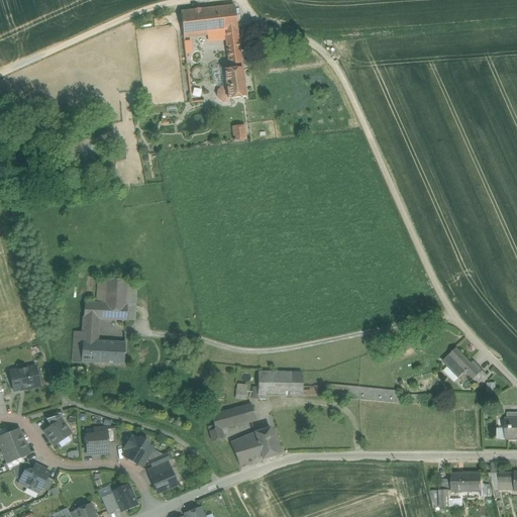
[(234,6),(181,12),(184,35),(224,31),(237,29),(234,6)]
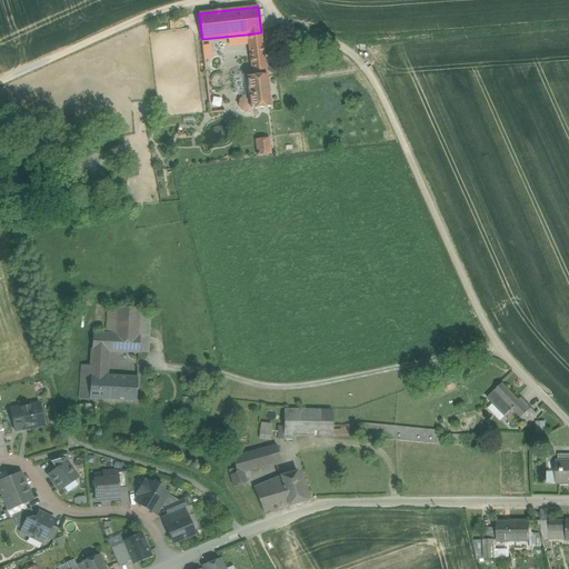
[(186,16),(167,21),(168,31),(188,29),(186,16)]
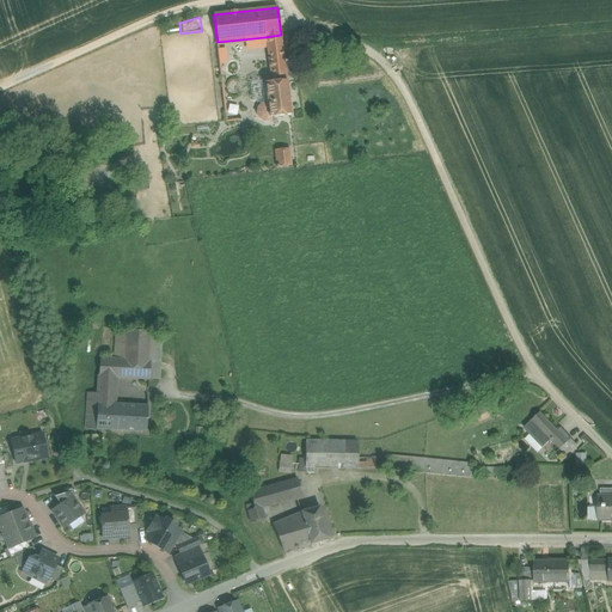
[(281,35),(265,37),(271,83),(287,80),(281,35)]
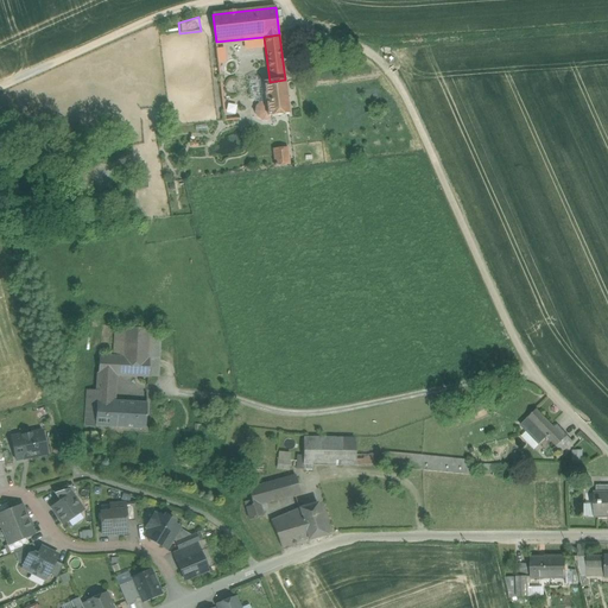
[(225,49),(216,50),(219,63),(226,62),(225,49)]
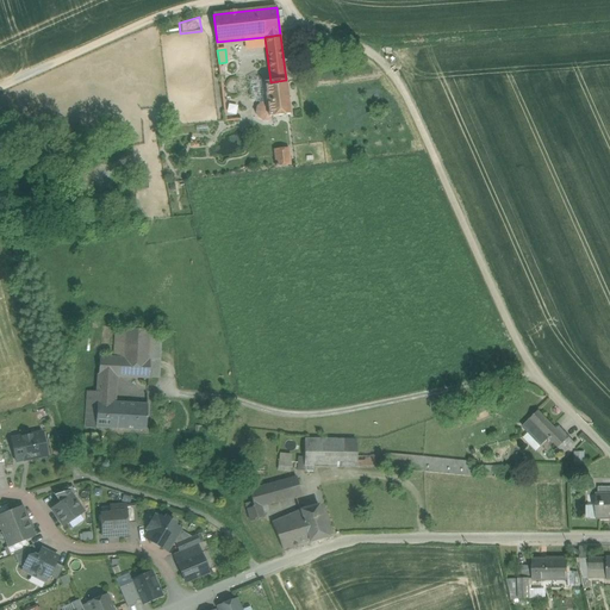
[(262,88),(266,87),(267,103),(269,117),(290,114),(286,80),(271,82),(269,82),(269,80),(268,76),(266,75),(263,74),(261,74),(259,74),(256,76),(255,79),(255,81),(256,83),(257,86),(260,87),(262,88)]
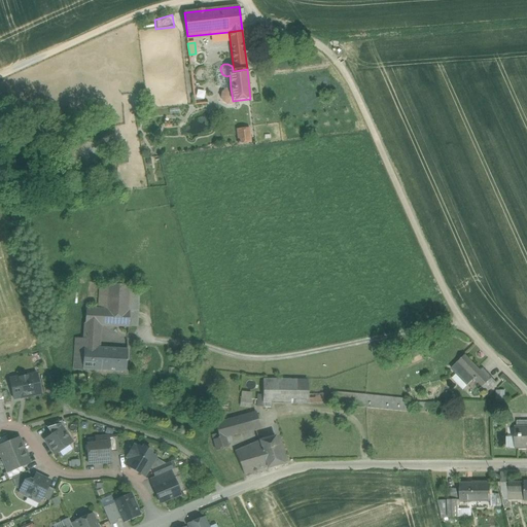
[(225,90),(222,93),(221,98),(223,102),(227,104),(233,103),(233,101),(231,89),(225,90)]
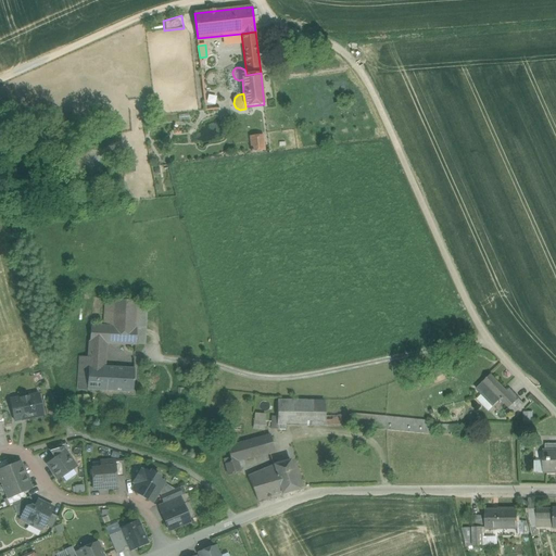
[(263,135),(250,137),(252,152),(265,151),(263,135)]
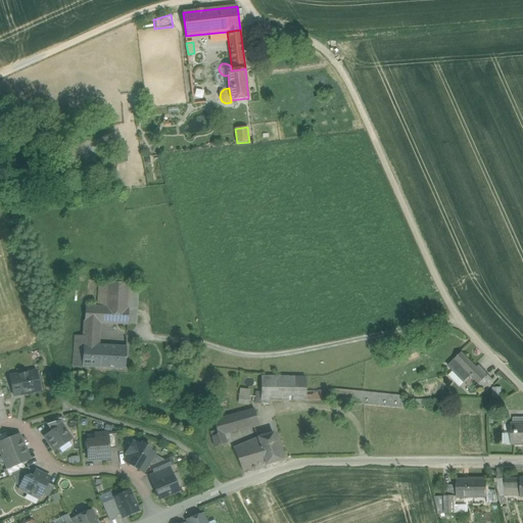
[(125,141),(113,142),(114,160),(126,160),(125,141)]
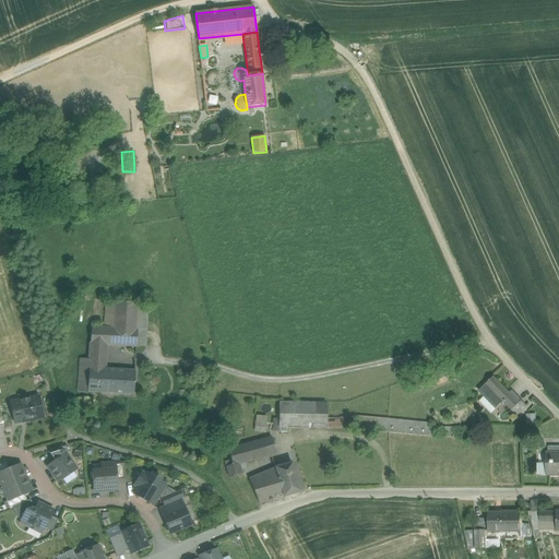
[(106,301),(105,328),(106,328),(137,329),(139,302),(106,301)]
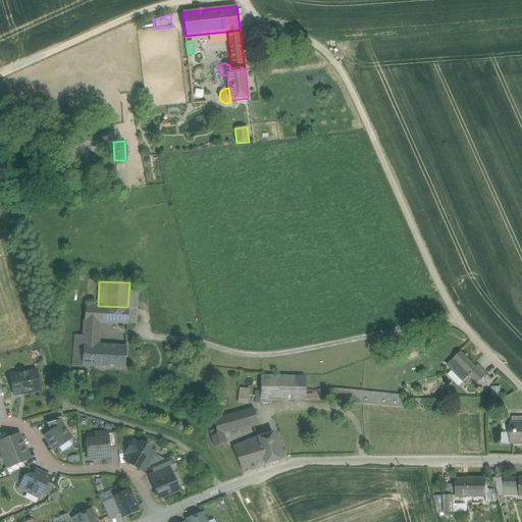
[(138,283),(129,282),(127,307),(128,307),(127,324),(136,324),(138,283)]
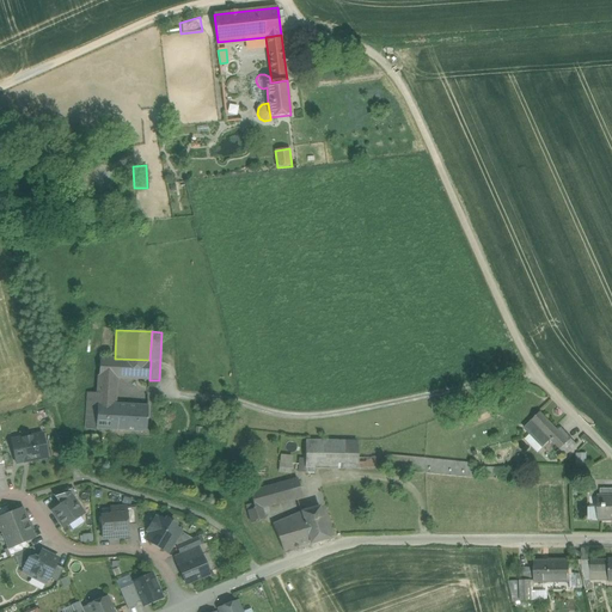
[(115,359),(101,357),(99,377),(115,378),(116,359),(115,359)]
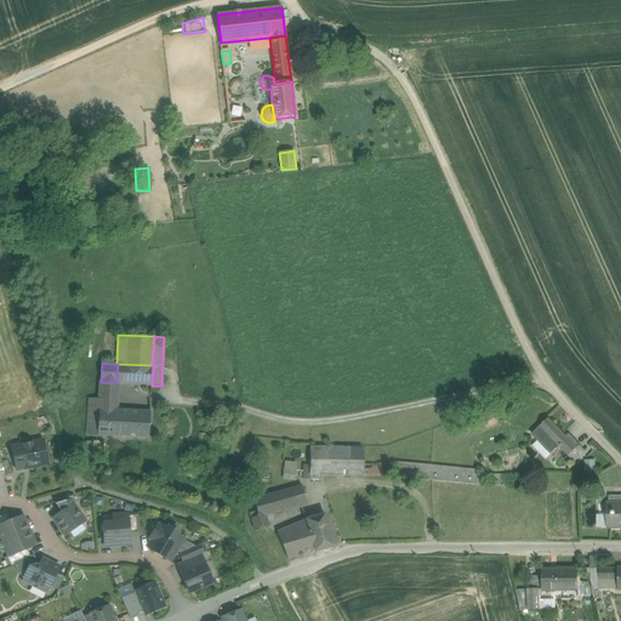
[(118,364),(117,383),(120,383),(152,386),(153,365),(152,365),(118,364)]
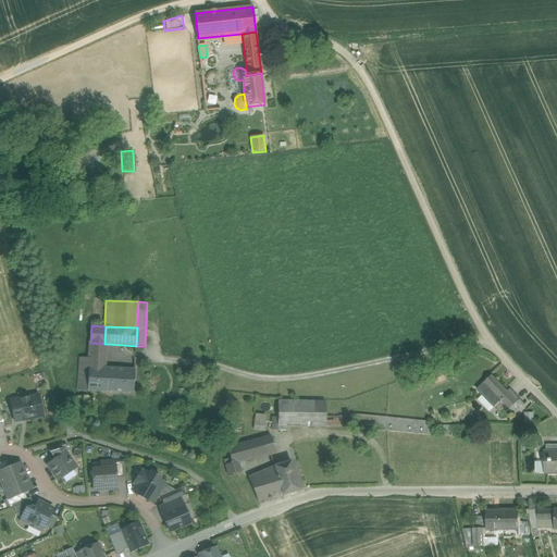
[(104,344),(90,343),(89,358),(81,358),(79,367),(106,368),(108,344),(104,344)]
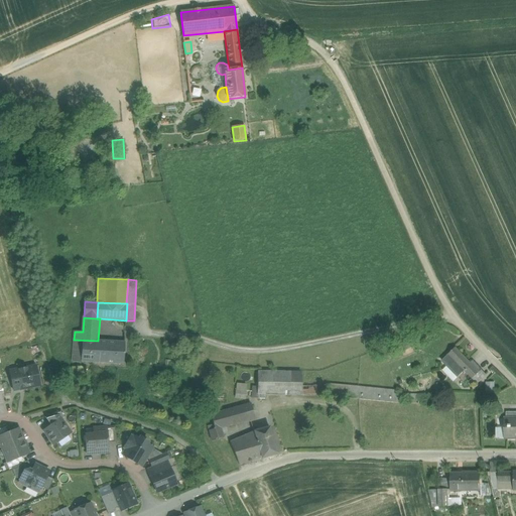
[(98,341),(74,340),(73,361),(99,363),(99,354),(106,354),(107,341),(98,341)]
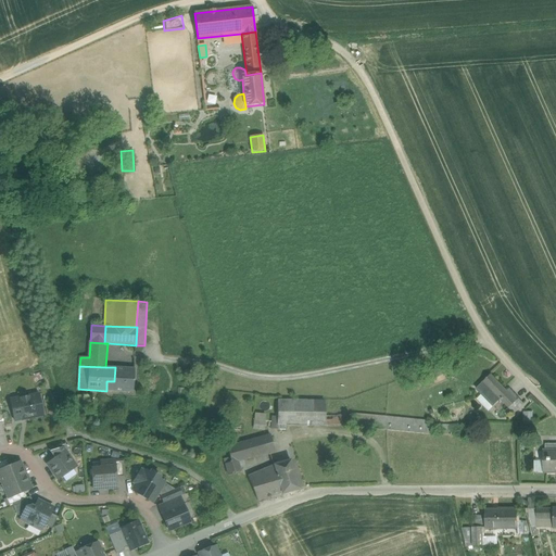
[(125,368),(115,367),(114,381),(106,381),(106,391),(133,392),(135,368),(125,368)]
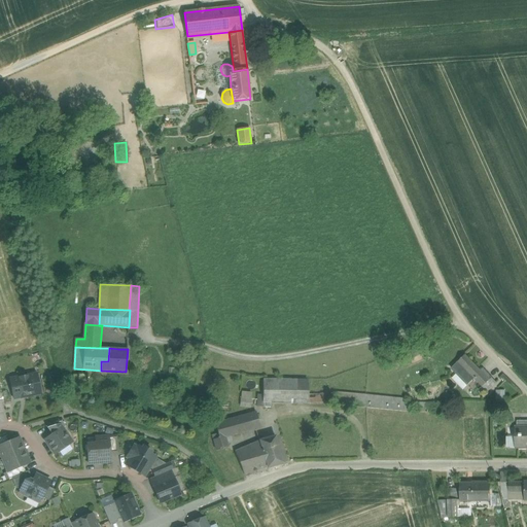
[(465,355),(452,369),(468,385),(475,379),(483,387),(492,378),(483,369),(481,371),(465,355)]
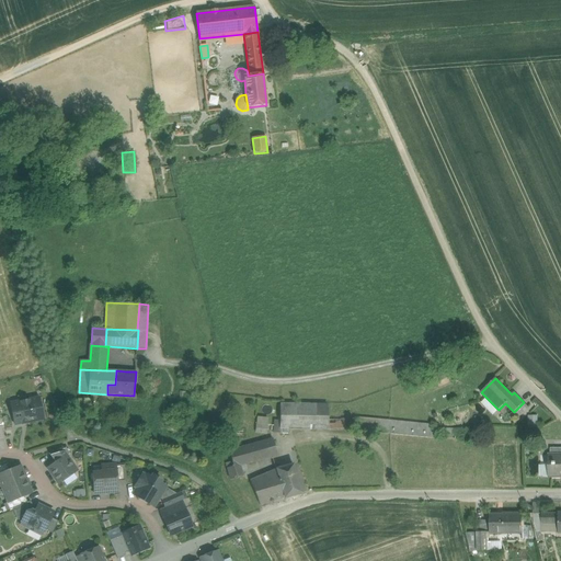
[(39,397),(10,403),(14,425),(45,419),(39,397)]
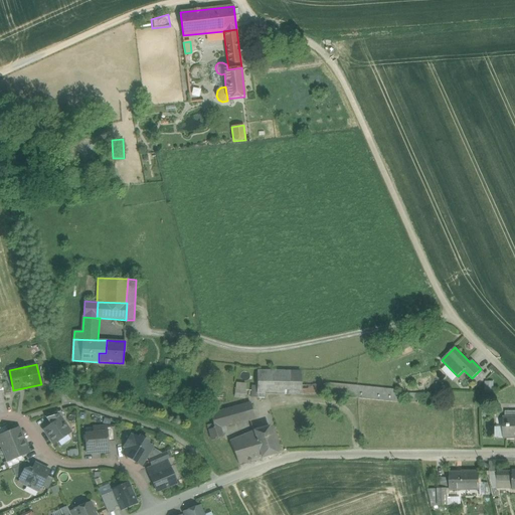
[(83,367),(72,366),(71,374),(82,375),(83,367)]
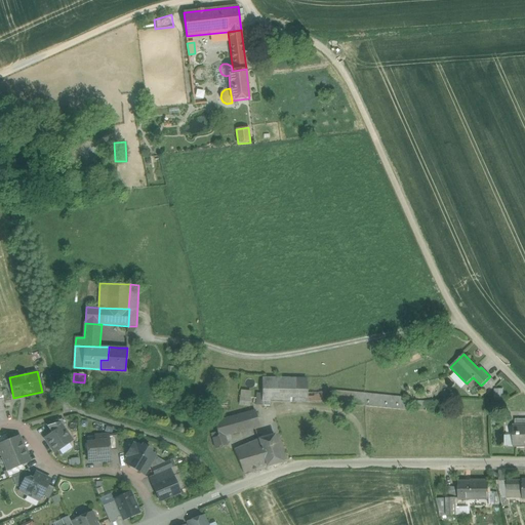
[(495,381),(490,376),(481,386),(477,389),(479,393),(485,390),(486,391),(495,381)]
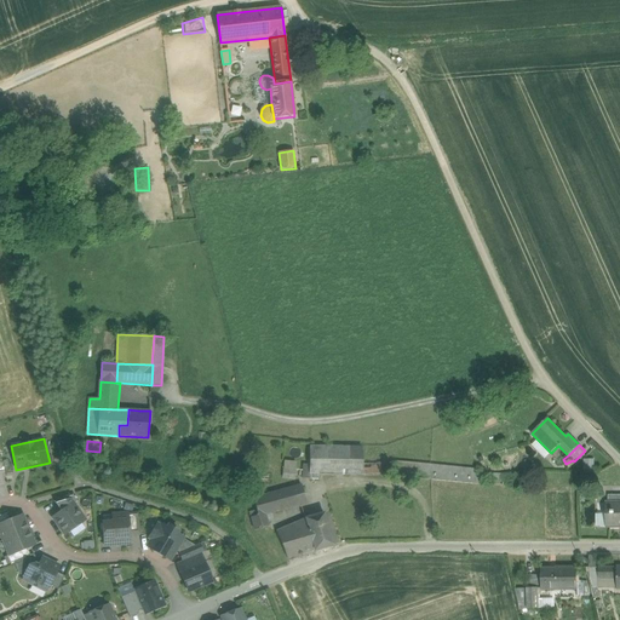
[(362,448),(309,446),(309,465),(303,466),(304,480),(320,478),(320,475),(363,476),(397,474),(396,477),(477,486),(537,487),(537,476),(478,474),(478,470),(399,461),(365,465),(362,448)]
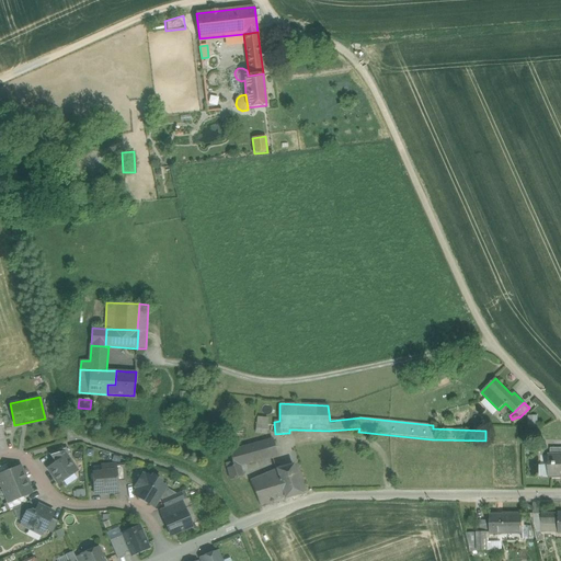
[(549,415),(541,412),(538,421),(546,424),(549,415)]
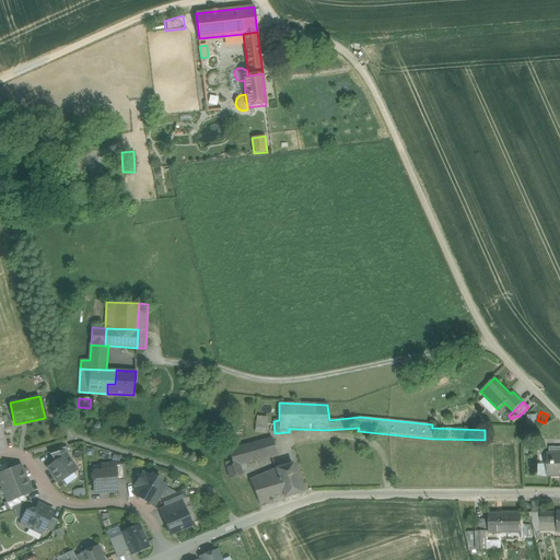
[(269,417),(256,416),(256,432),(268,433),(269,417)]
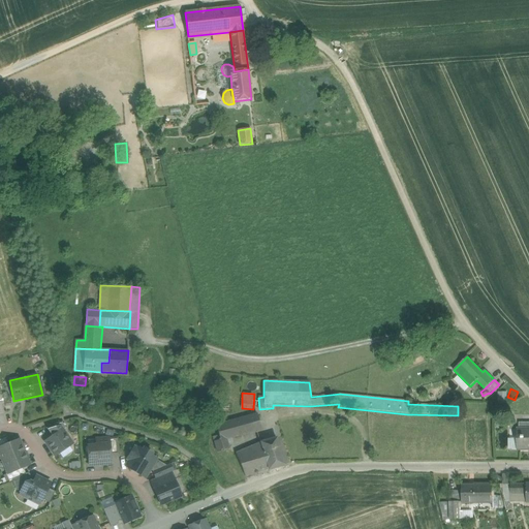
[(257,413),(215,424),(218,435),(219,439),(213,440),(216,453),(229,449),(226,438),(261,430),(257,413)]
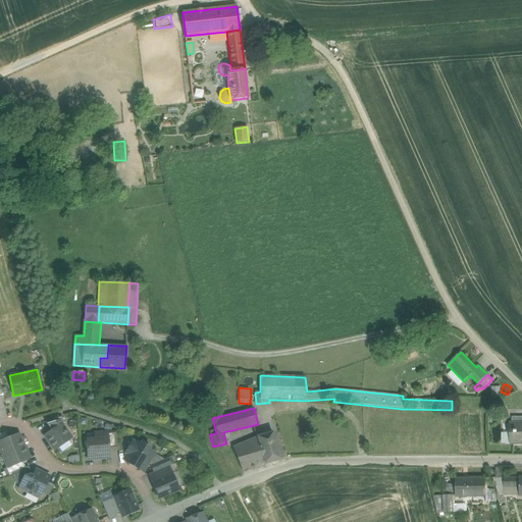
[(46,422),(51,430),(61,423),(64,421),(62,418),(46,422)]
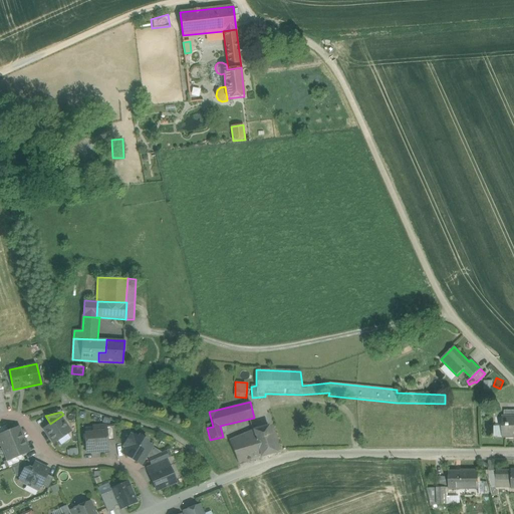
[(71,432),(60,417),(50,424),(43,429),(53,444),(71,432)]
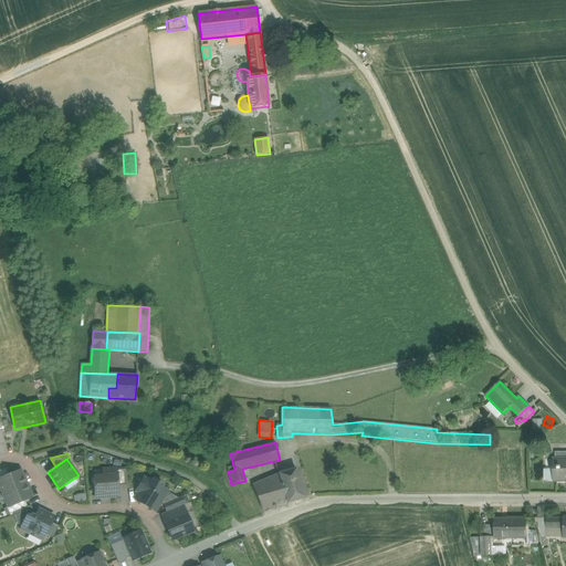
[(565,481),(565,459),(555,459),(555,468),(544,468),(544,481),(565,481)]
